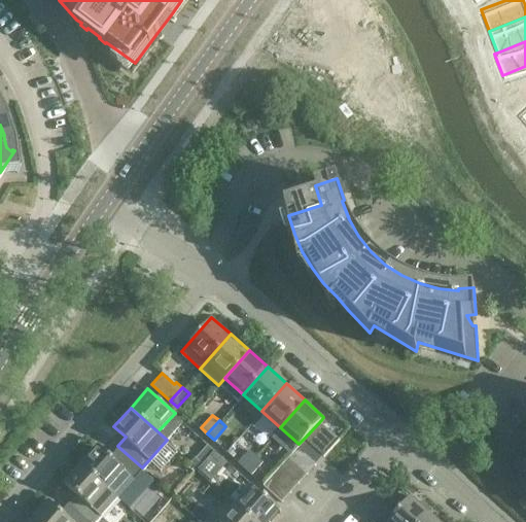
[(321,420),(305,438),(323,454),(340,437),(321,420)]
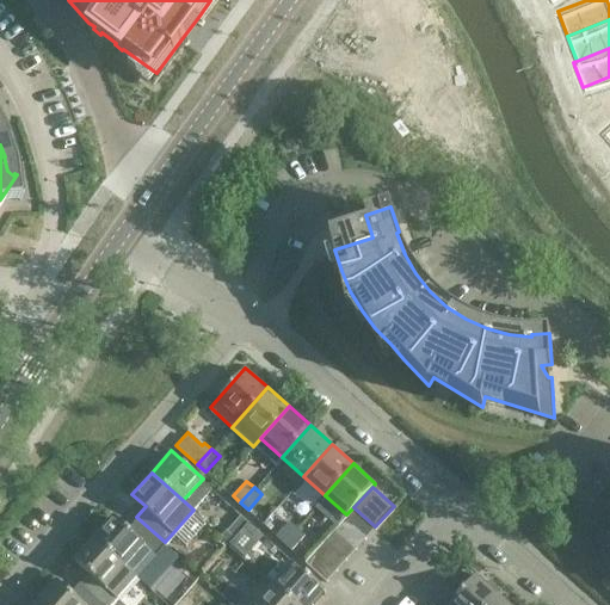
[(346,514),(343,518),(364,537),(375,526),(353,507),(346,514)]
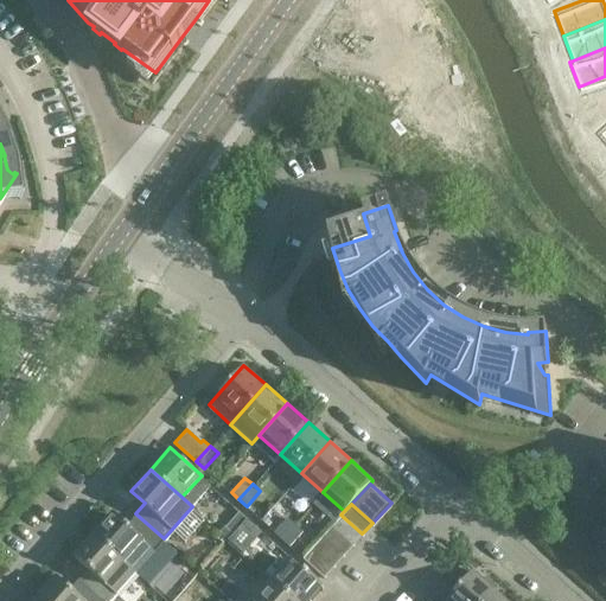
[(233,531),(247,516),(238,510),(224,525),(233,531)]
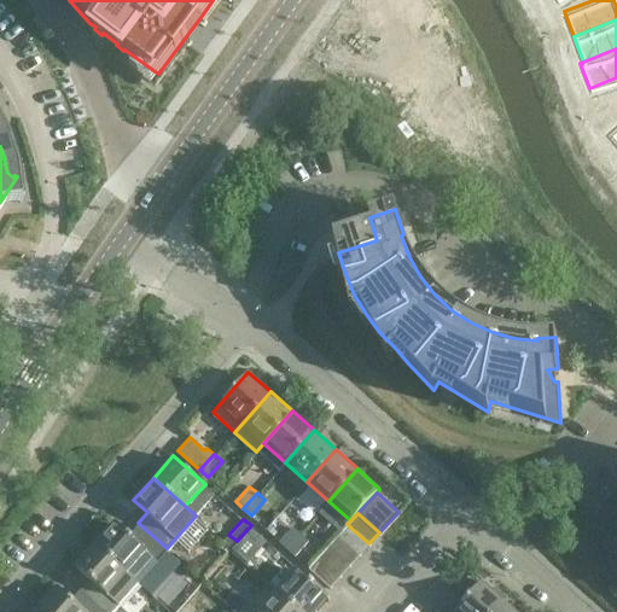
[(167,548),(138,523),(129,532),(115,520),(95,542),(138,581),(167,548)]
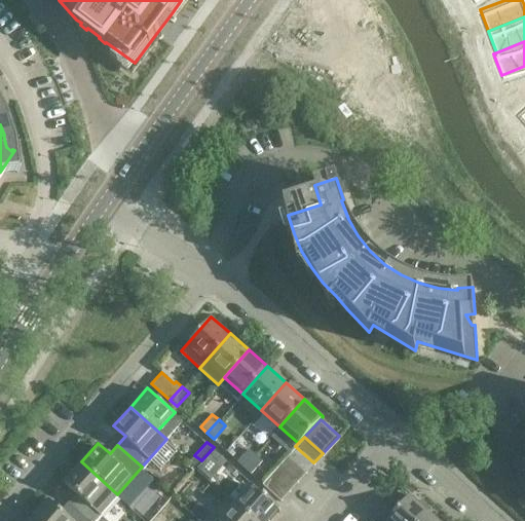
[(295,446),(288,455),(305,471),(313,462),(295,446)]
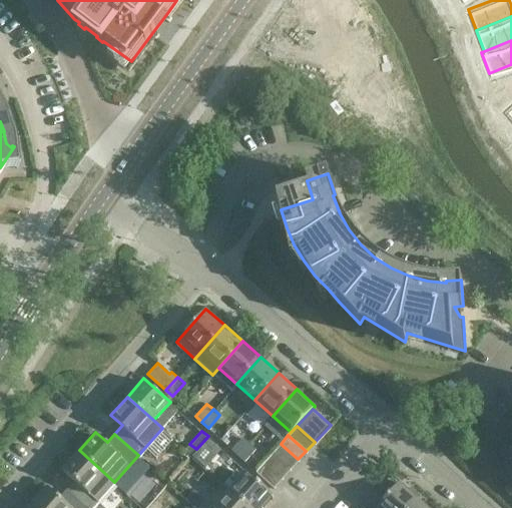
[(202,455),(214,442),(208,436),(196,449),(202,455)]
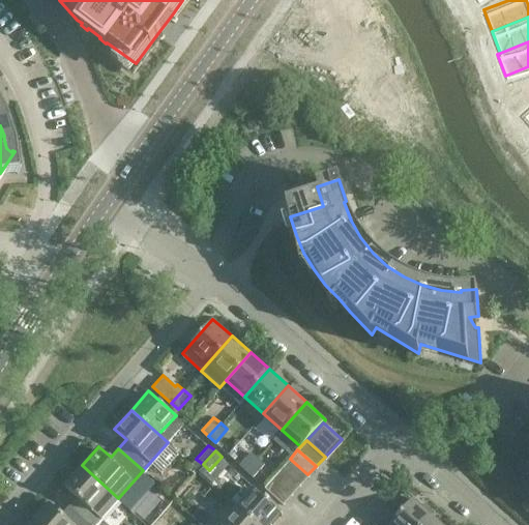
[(245,469),(258,457),(251,450),(238,464),(245,469)]
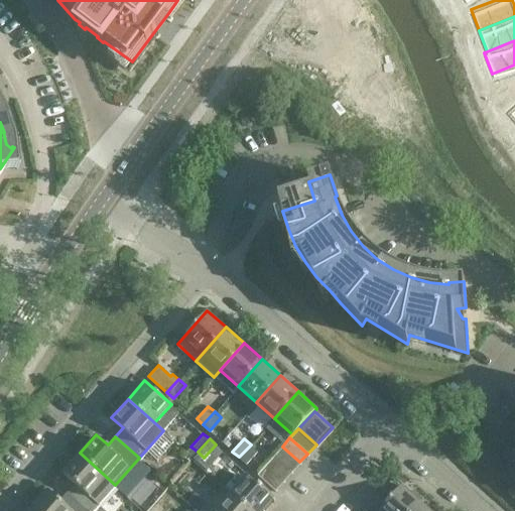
[(246,463),(257,450),(251,444),(239,457),(246,463)]
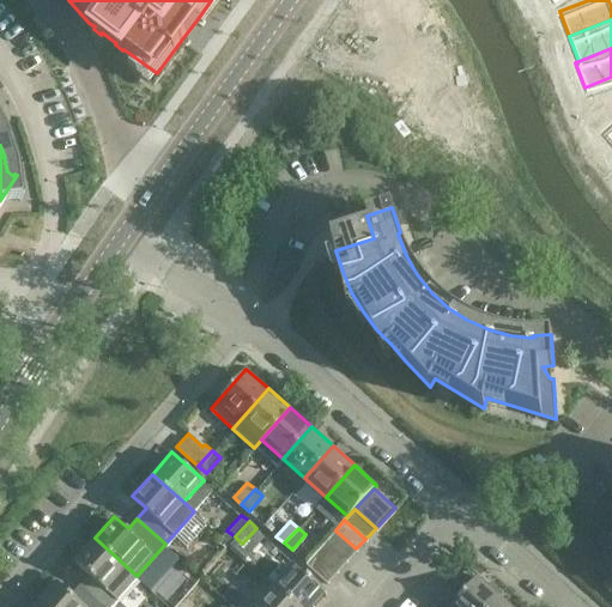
[(335,530),(326,540),(346,559),(356,548),(335,530)]
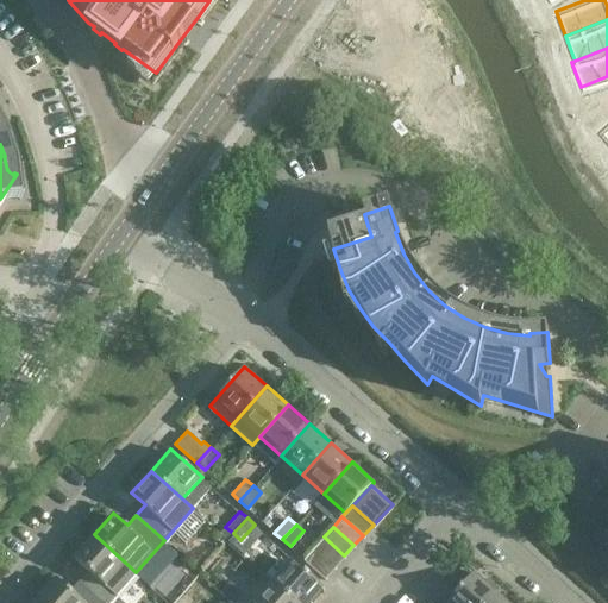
[(107,602),(136,572),(94,534),(74,557),(88,569),(79,578),(106,602),(107,602)]
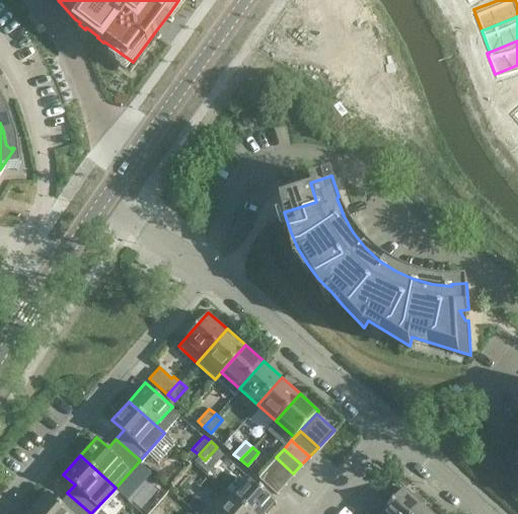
[(276,457),(267,467),(285,484),(293,473),(276,457)]
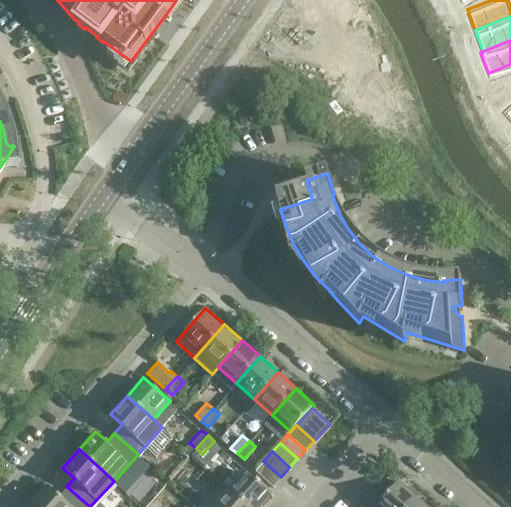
[(273,485),(281,477),(263,461),(256,469),(273,485)]
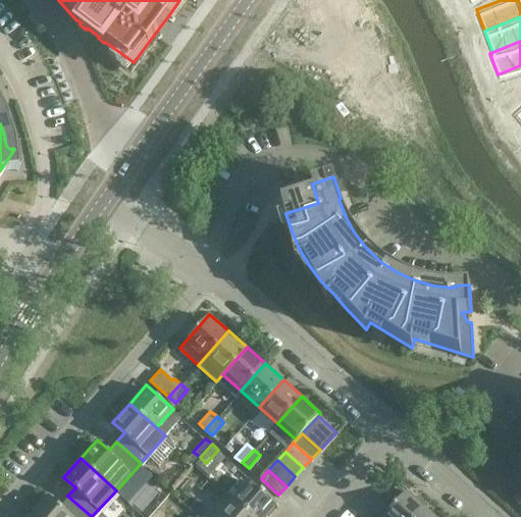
[(140,490),(157,505),(171,485),(155,472),(140,490)]
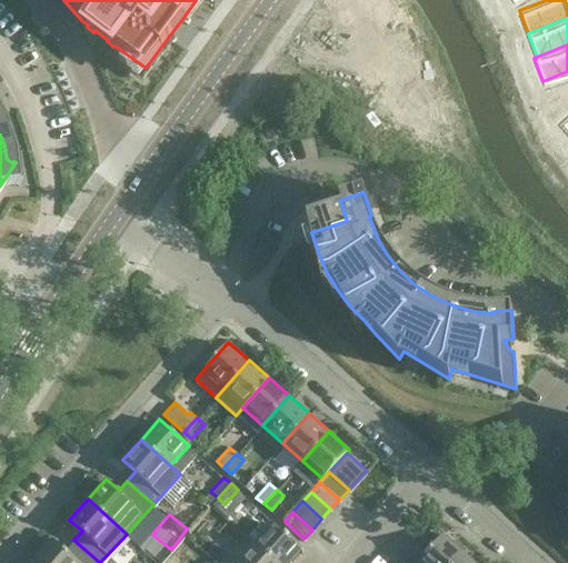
[(273,521),(255,542),(278,562),(288,562),(302,548),(273,521)]
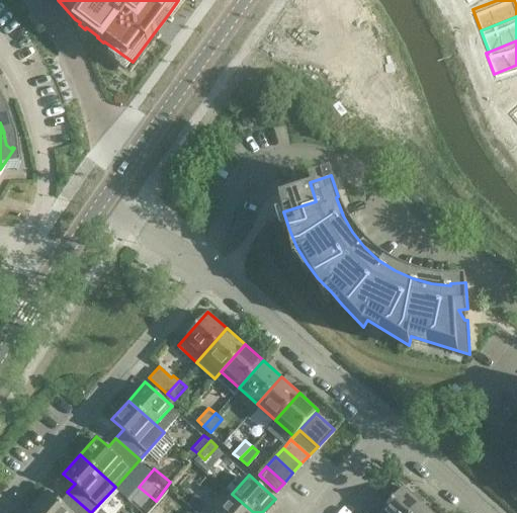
[(412,512),(422,503),(423,502),(422,497),(415,491),(412,492),(411,493),(404,487),(402,490),(392,481),(362,512),(412,512)]
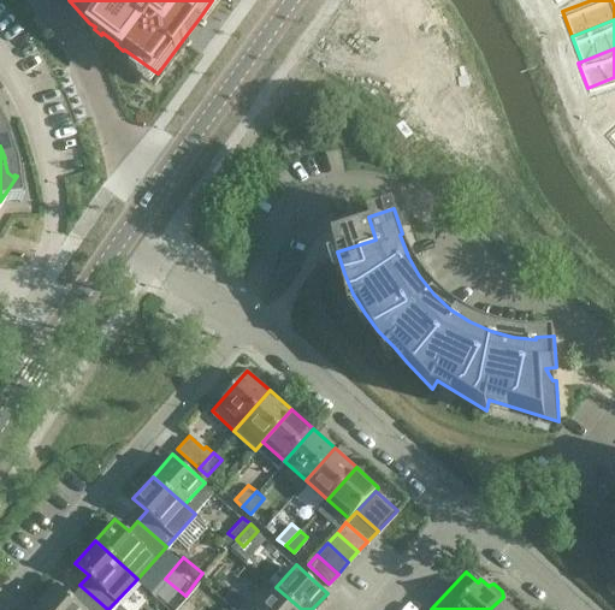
[(57,584),(37,605),(42,609),(107,609),(80,585),(71,596),(57,584)]
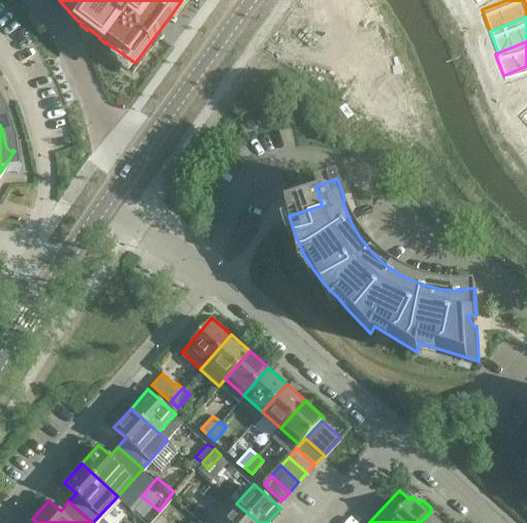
[(211,513),(203,522),(258,522),(236,503),(221,521),(211,513)]
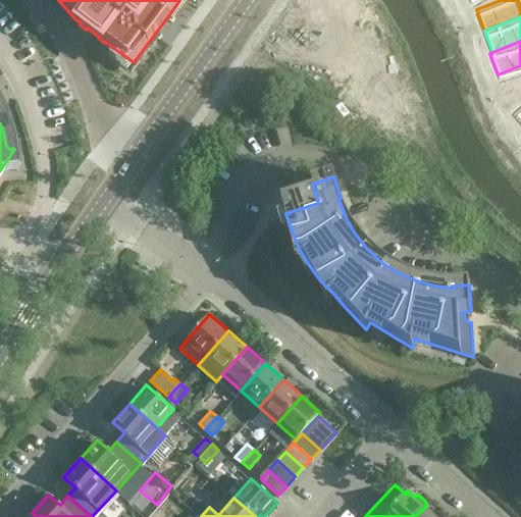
[(436,516),(425,507),(415,516),(436,516)]
